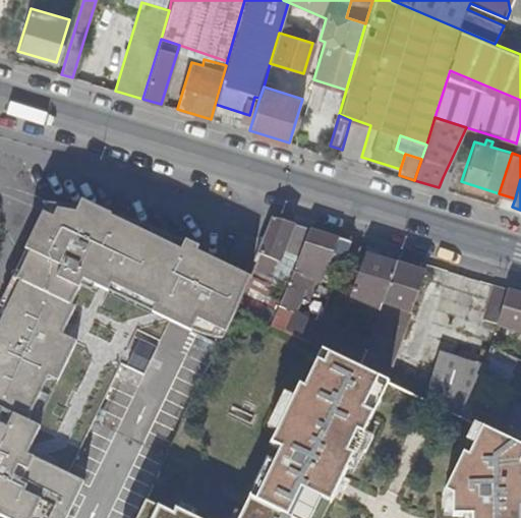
[(0,517),(44,517),(70,465),(121,358),(143,369),(157,342),(134,332),(137,326),(162,274),(138,264),(151,237),(106,217),(102,226),(77,218),(53,212),(42,211),(10,275),(12,276),(18,279),(7,304),(0,300),(0,517)]
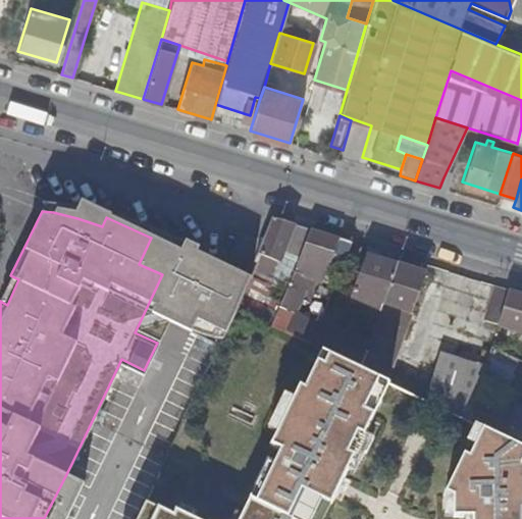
[(253,268),(288,282),(309,227),(293,222),(273,217),(253,268)]
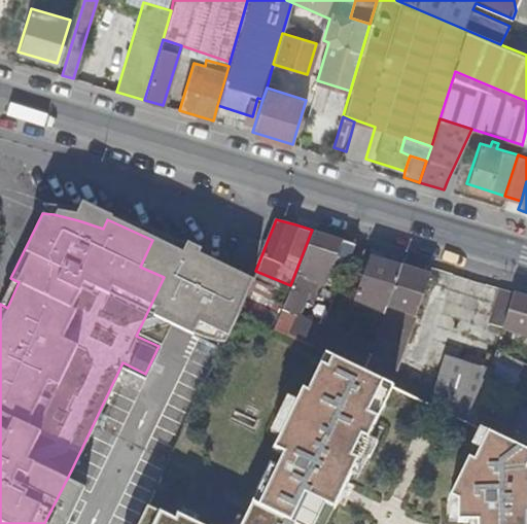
[(338,283),(354,242),(312,230),(290,285),(279,313),(274,327),(313,346),(321,325),(287,310),(289,306),(297,309),(310,278),(312,278),(313,275),(338,283)]
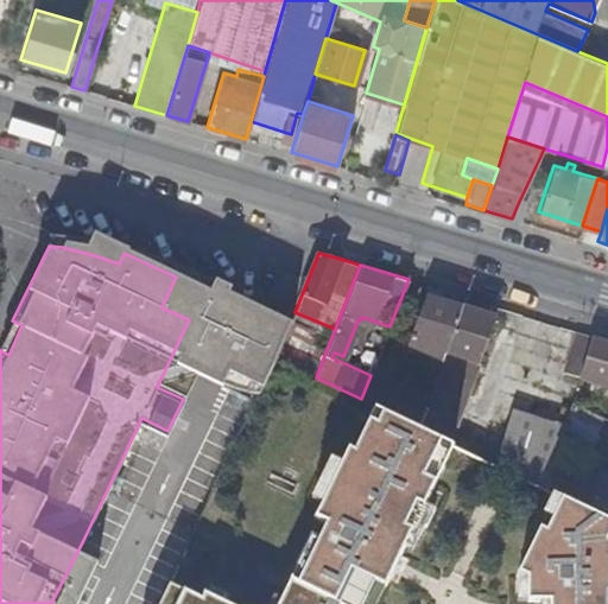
[(214,379),(257,399),(272,367),(276,357),(282,343),(287,328),(251,311),(176,277),(162,307),(189,319),(160,380),(187,393),(198,370),(214,379)]
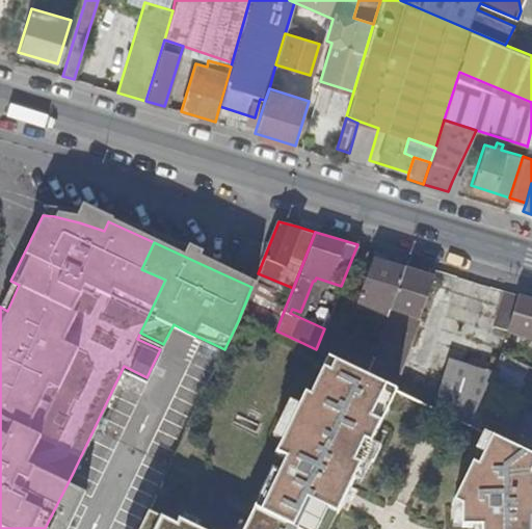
[(380,321),(384,322),(404,267),(371,258),(354,306),(382,314),(380,321)]
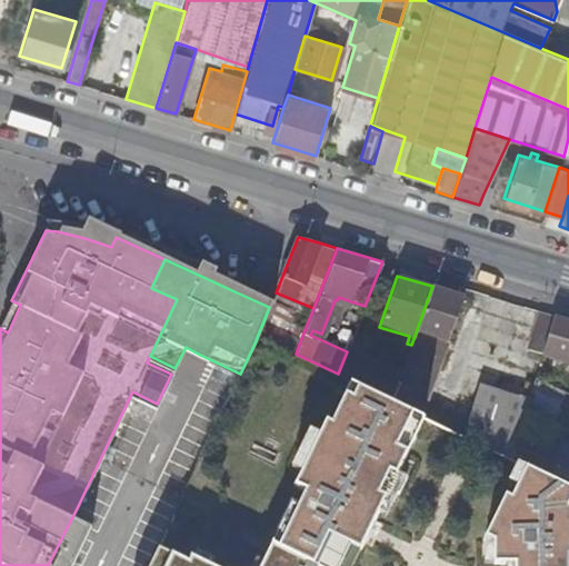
[(408,356),(438,367),(463,295),(432,286),(411,345),(408,356)]
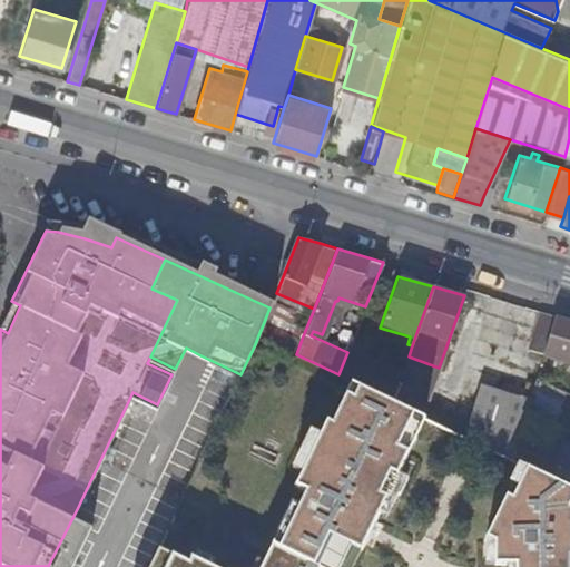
[(20,305),(13,302),(0,329),(8,333),(20,305)]
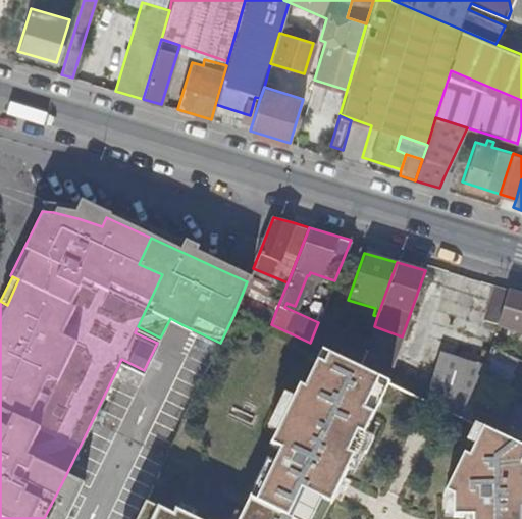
[(485,318),(498,322),(498,321),(507,290),(494,286),(485,318)]
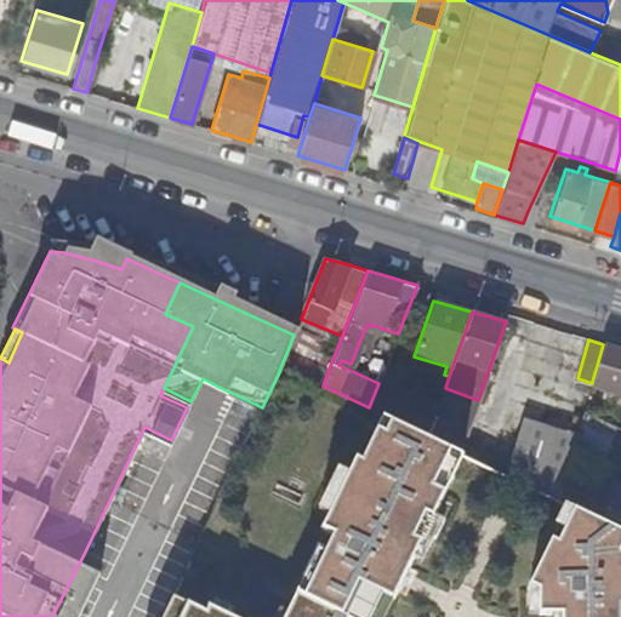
[(592,382),(620,390),(620,347),(604,342),(603,344),(592,382)]
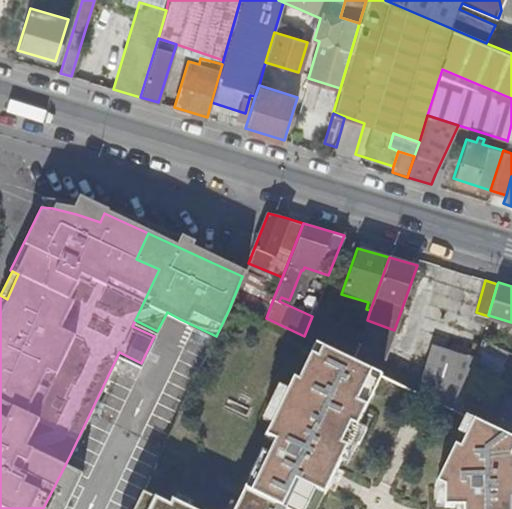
[(252,296),(237,289),(232,301),(246,309),(252,296)]
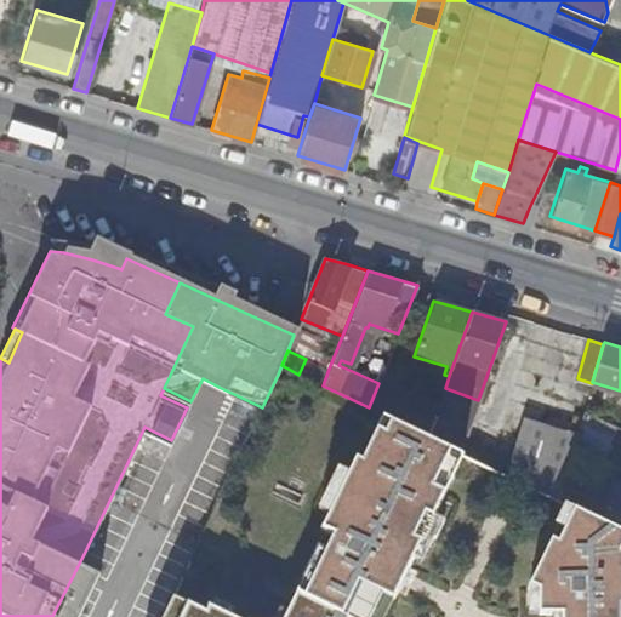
[(329,369),(306,359),(298,375),(300,375),(323,386),(329,369)]
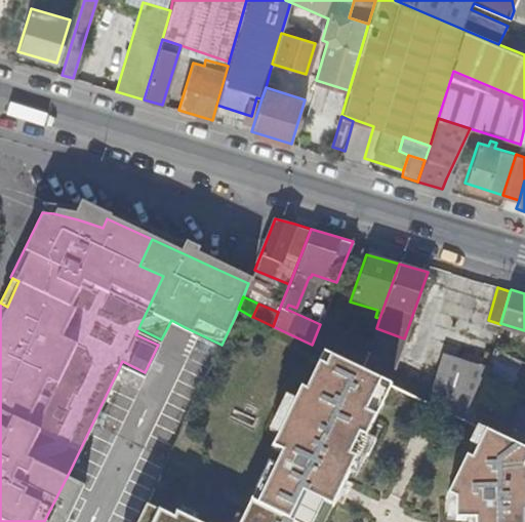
[(365,340),(321,321),(320,324),(312,345),(323,350),(332,355),(362,369),(373,337),(367,335),(365,340)]
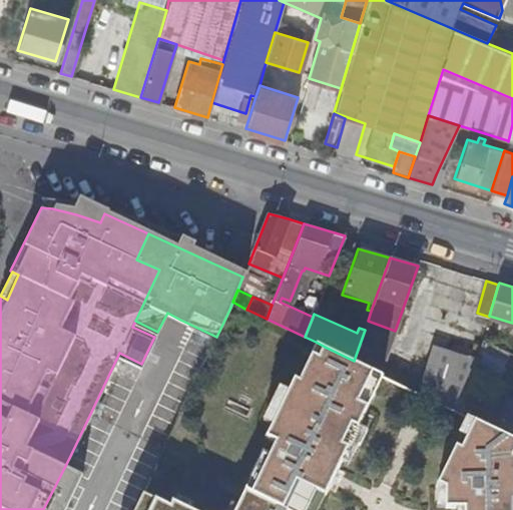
[(395,331),(368,321),(365,330),(354,361),(380,373),(386,376),(388,369),(383,367),(395,331)]
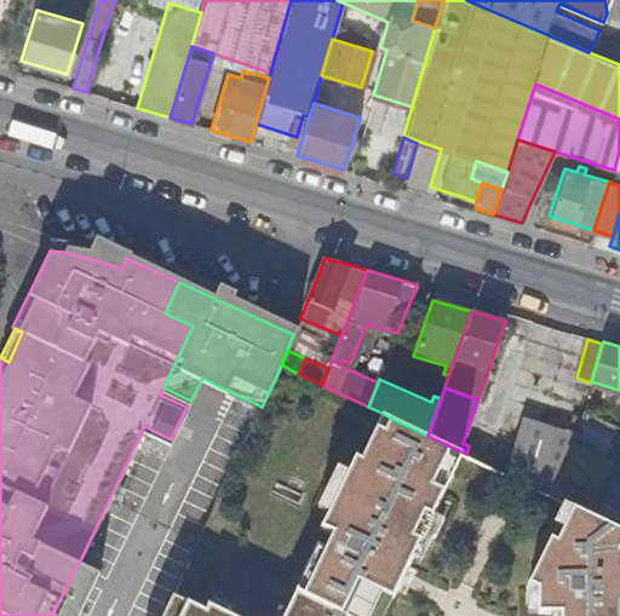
[(606,438),(613,424),(583,409),(578,426),(606,438)]
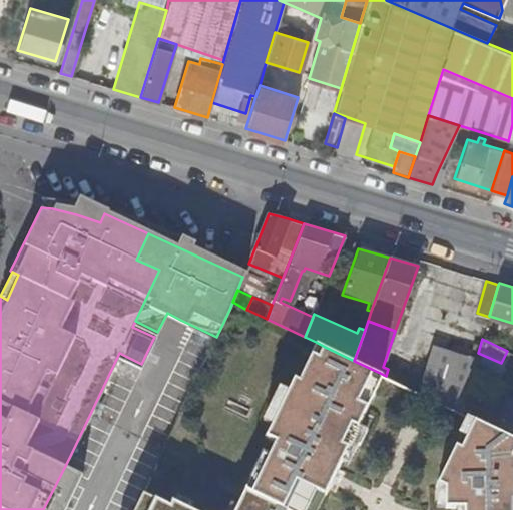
[(325,347),(316,342),(298,379),(293,377),(265,435),(275,440),(269,454),(262,451),(233,509),(197,509),(174,498),(171,503),(143,489),(133,509),(315,509),(347,445),(380,373),(354,361),(325,347)]
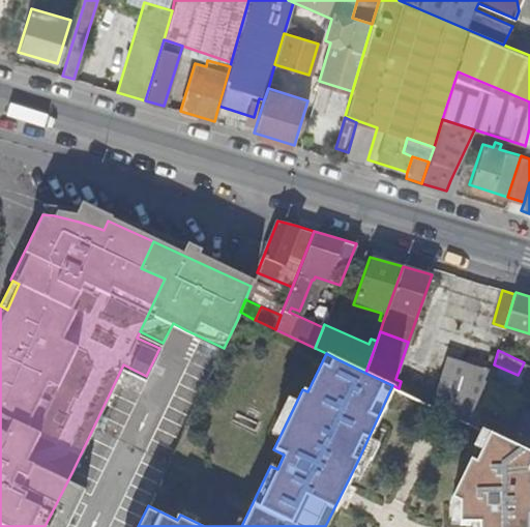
[(447,358),(433,405),(476,426),(490,380),(492,372),(447,358)]
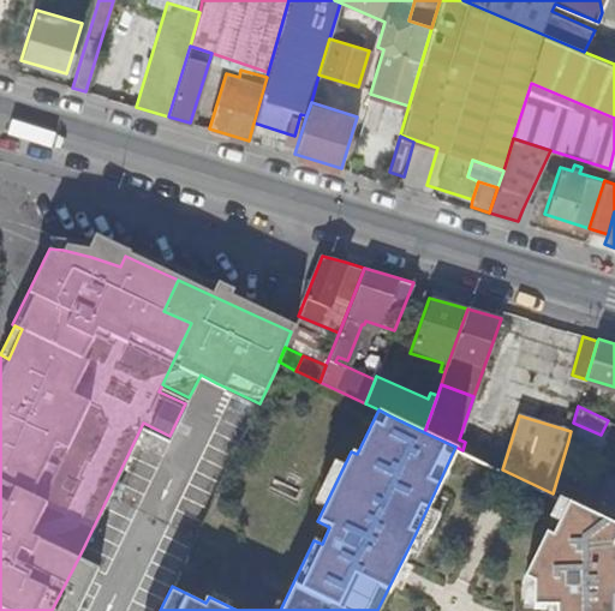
[(603,457),(568,441),(553,493),(567,499),(569,501),(579,505),(585,493),(568,485),(571,479),(591,487),(603,457)]
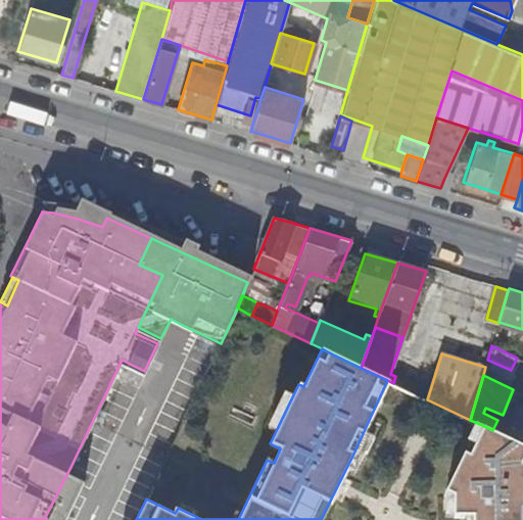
[(509,417),(501,434),(522,444),(522,411),(520,410),(515,419),(509,417)]
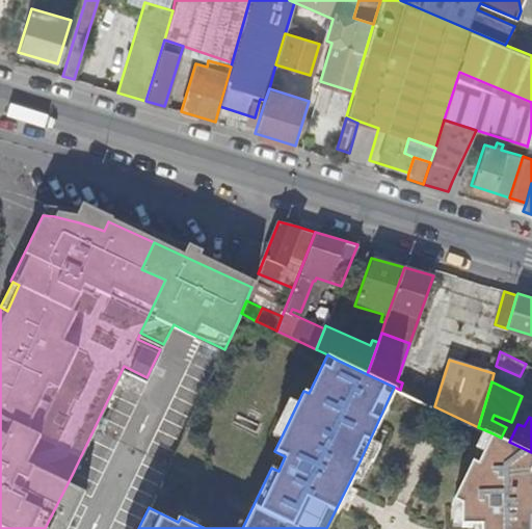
[(531,528),(531,452),(509,442),(490,432),(477,461),(472,459),(452,500),(453,523),(474,523),(473,528),(531,528)]
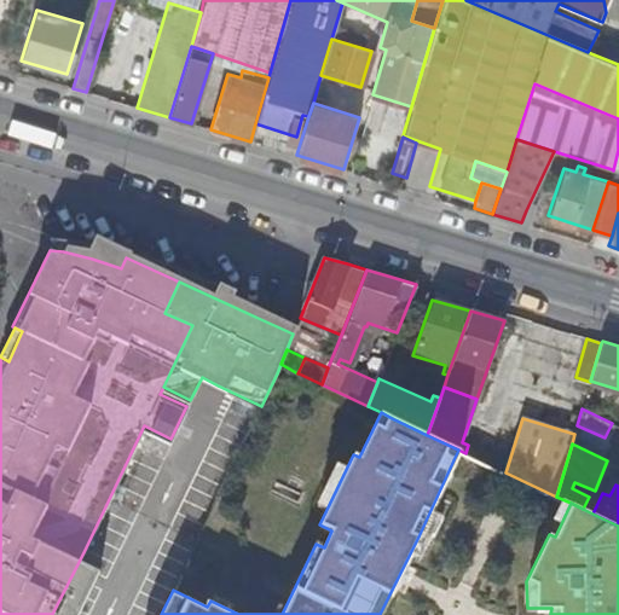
[(76,614),(103,562),(84,552),(52,614),(76,614)]
